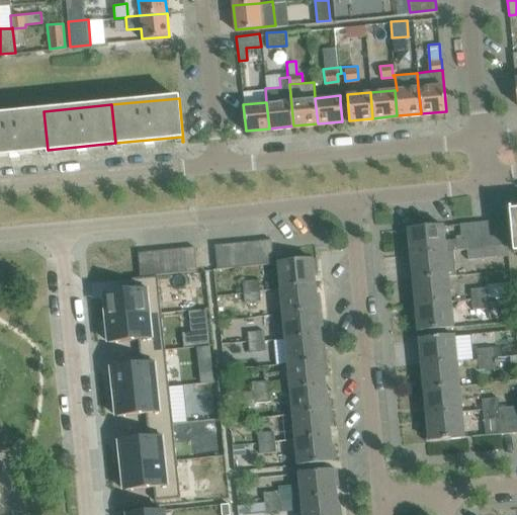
[(44,111),(0,115),(0,154),(48,150),(44,111)]
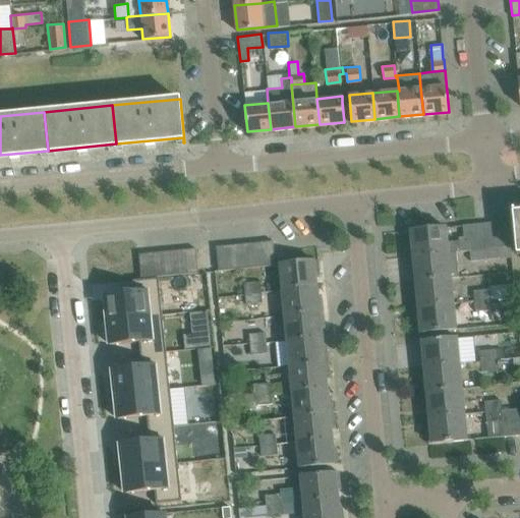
[(510,244),(507,219),(496,220),(498,245),(510,244)]
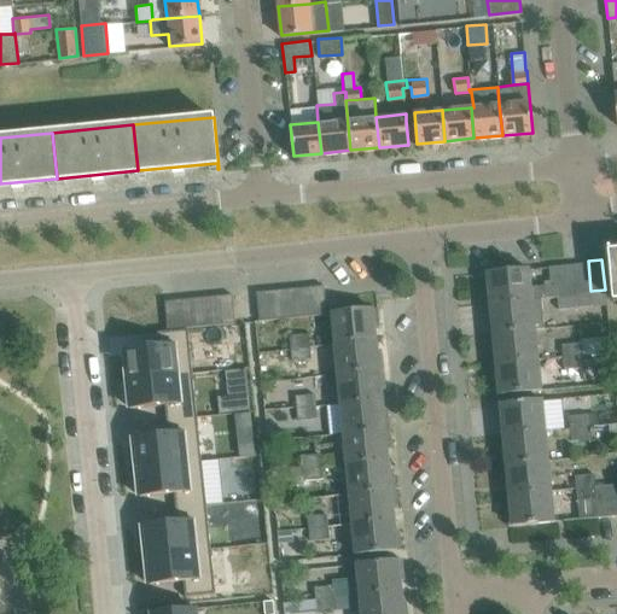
[(591,291),(588,261),(548,265),(549,282),(551,296),(591,291)]
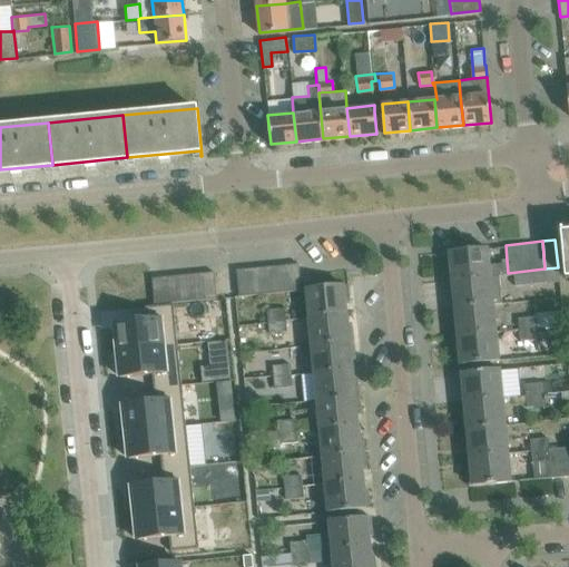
[(489,263),(488,246),(444,251),(447,270),(451,270),(452,279),(499,274),(508,273),(507,261),(489,263)]
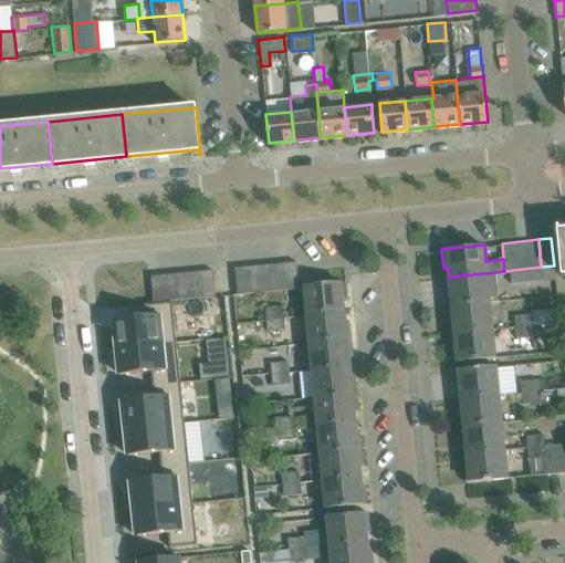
[(296,260),(284,261),(286,288),(299,287),(297,271),(296,260)]
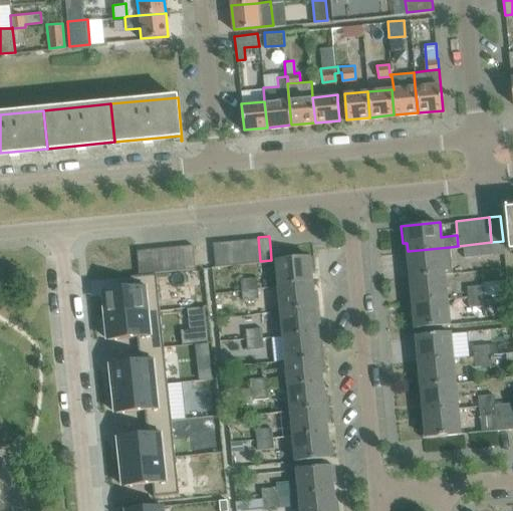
[(258,237),(246,238),(249,262),(260,261),(258,237)]
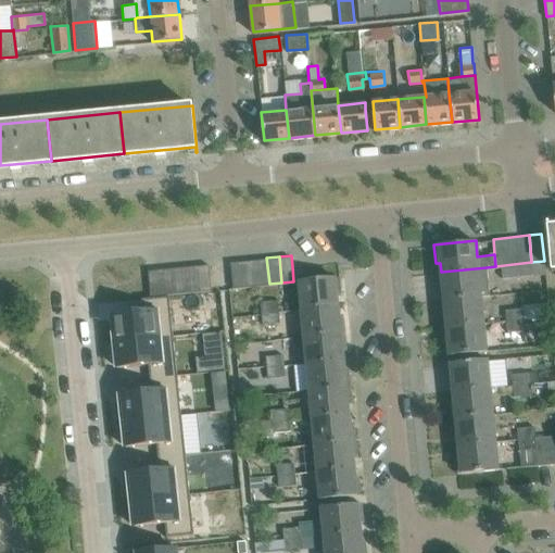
[(266,258),(254,259),(256,285),(269,284),(266,258)]
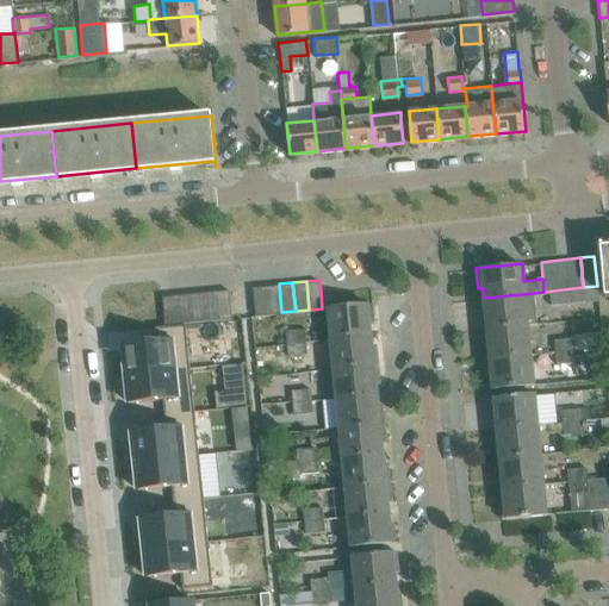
[(279,283),(266,285),(268,313),(281,312),(279,283)]
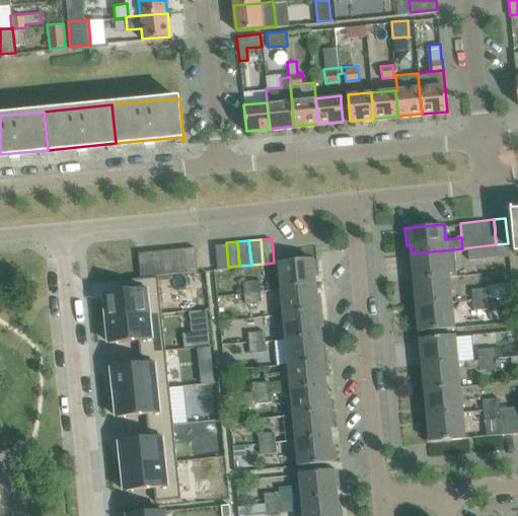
[(226,242),(215,243),(217,268),(228,267),(226,242)]
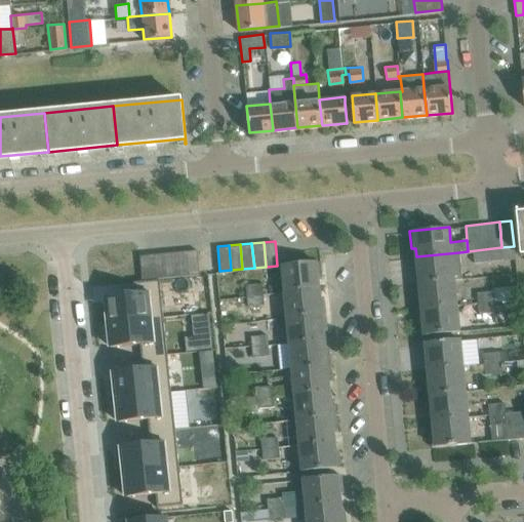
[(502,258),(501,247),(468,251),(469,262),(502,258)]
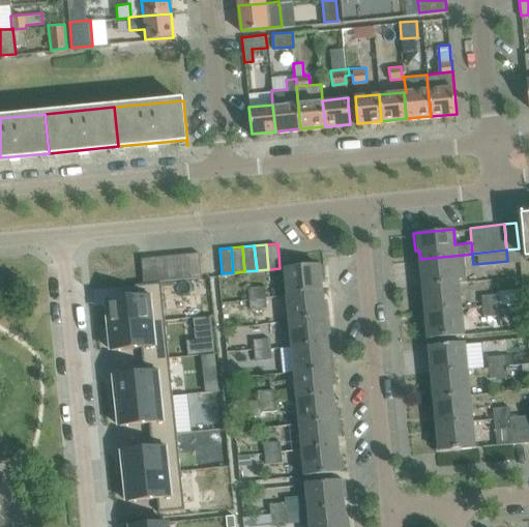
[(199,251),(187,252),(189,276),(201,275),(199,251)]
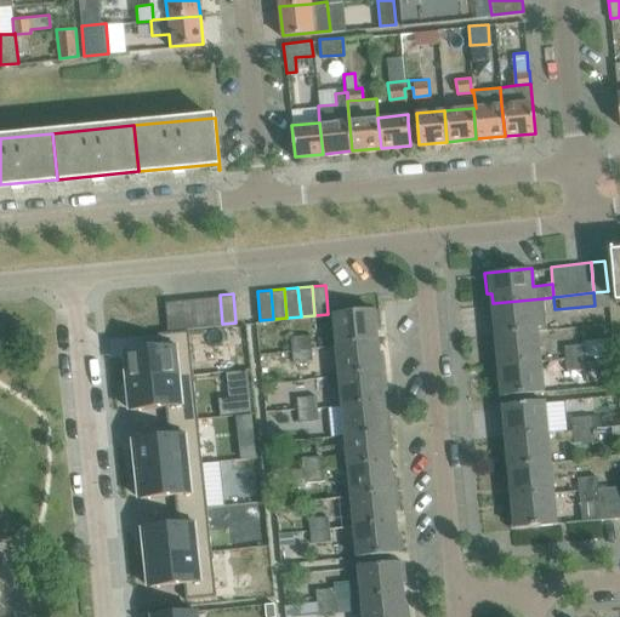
[(220,295),(205,296),(209,325),(222,324),(220,295)]
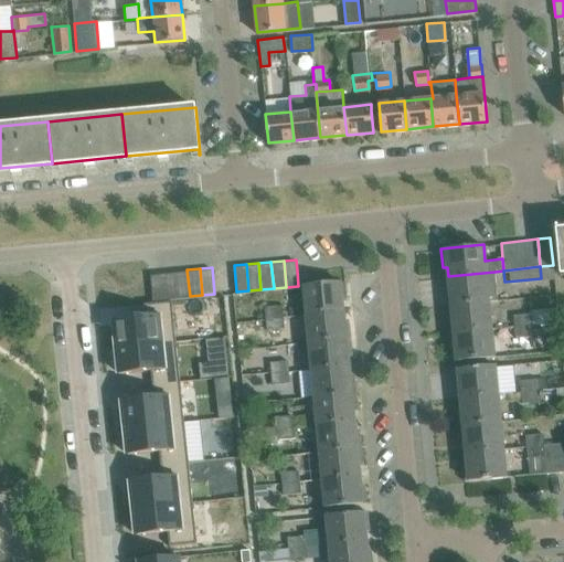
[(187,269),(174,272),(177,297),(190,296),(187,269)]
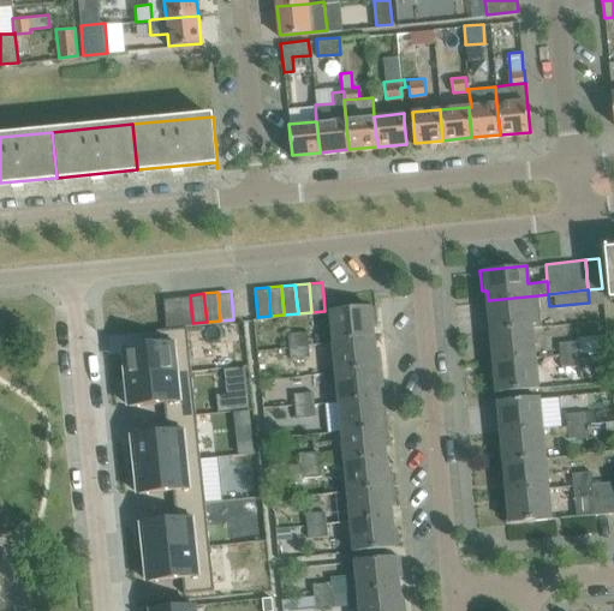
[(190,295),(177,297),(179,324),(192,323),(190,295)]
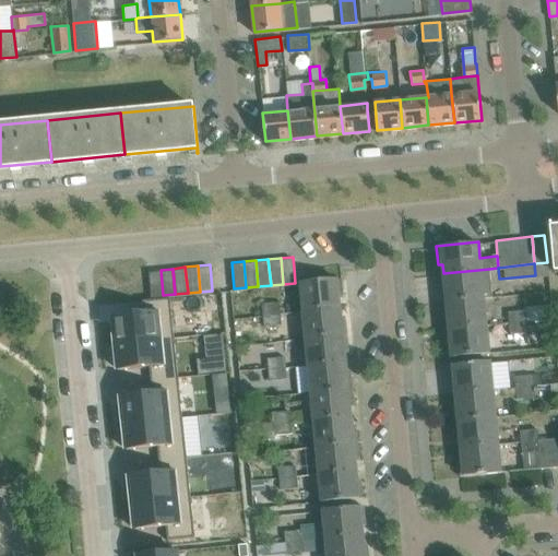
[(491,296),(489,269),(443,273),(444,283),(440,283),(442,300),(484,296),(484,297),(491,296)]
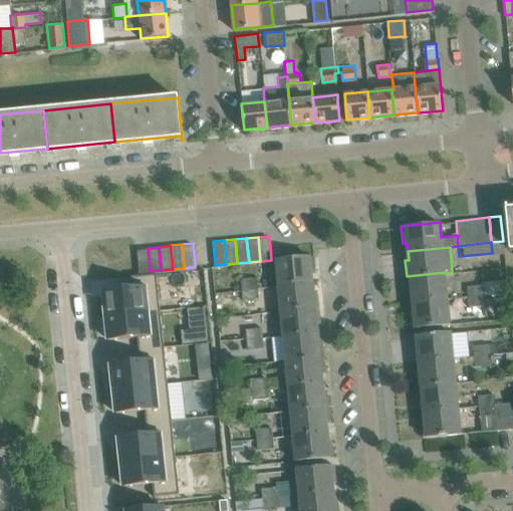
[(148,248),(137,249),(139,273),(150,271),(148,248)]
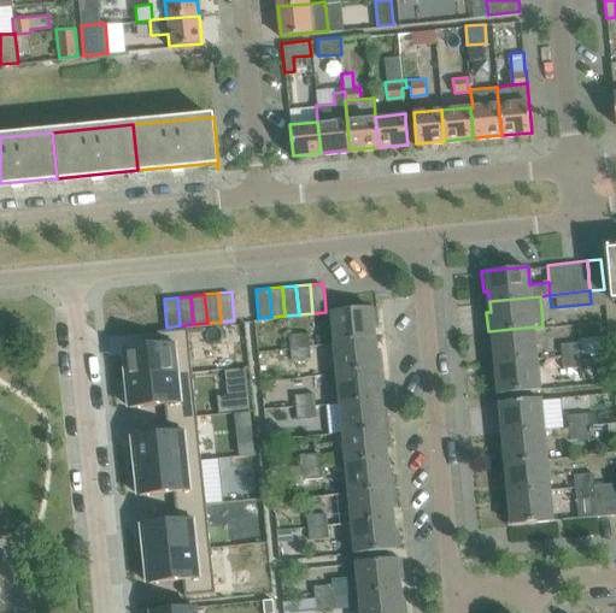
[(376,306),(330,311),(334,341),(375,336),(374,326),(379,326),(376,306)]
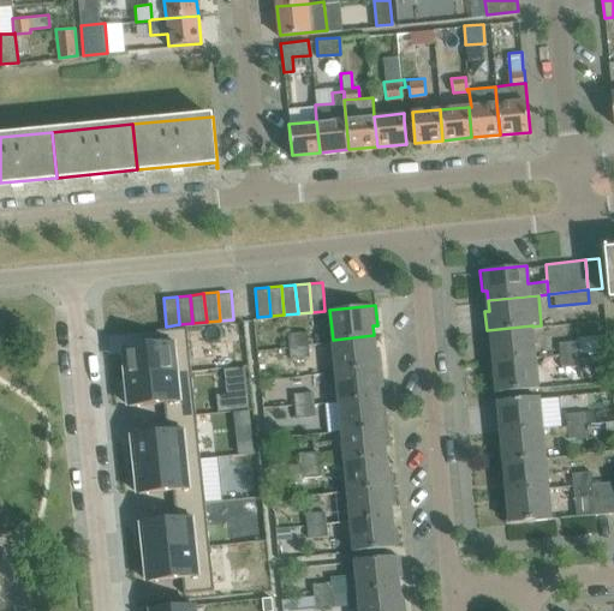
[(158,345),(124,347),(126,376),(191,370),(186,325),(156,329),(158,345)]
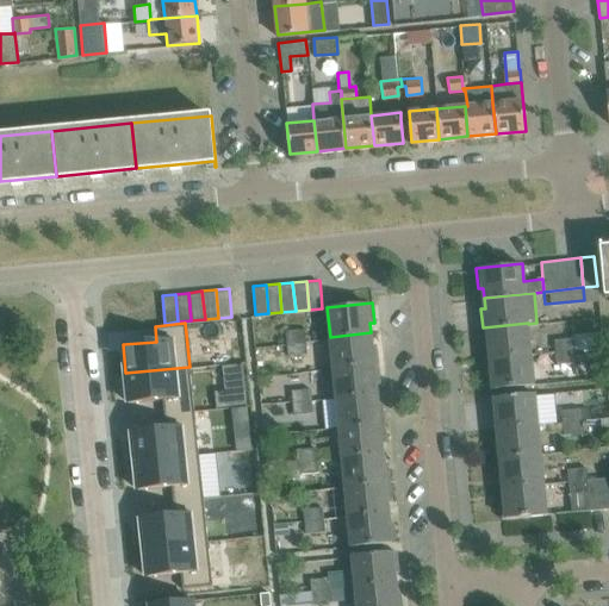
[(530,353),(528,324),(528,323),(483,328),(484,347),(489,347),(490,357),(530,353)]
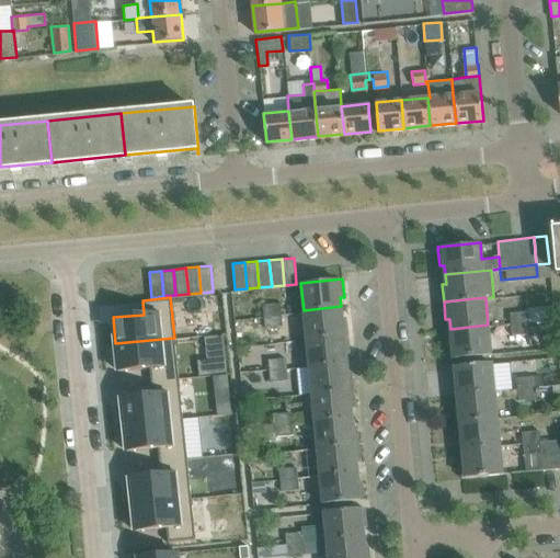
[(280,302),(262,304),(263,314),(281,311),(280,302)]
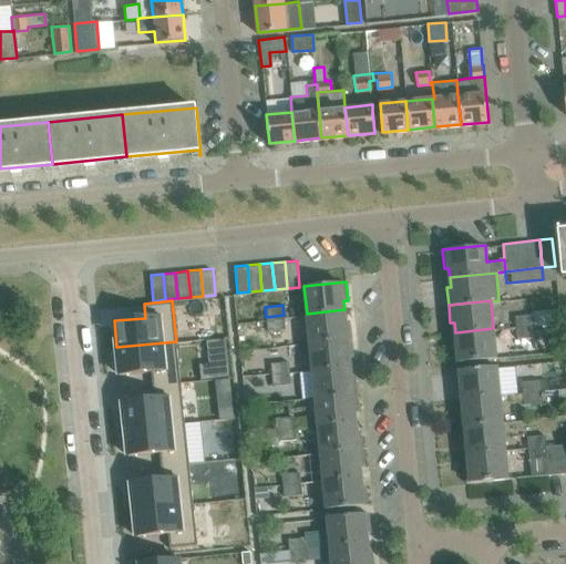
[(345,309),(307,314),(309,341),(351,337),(349,319),(346,320),(345,309)]
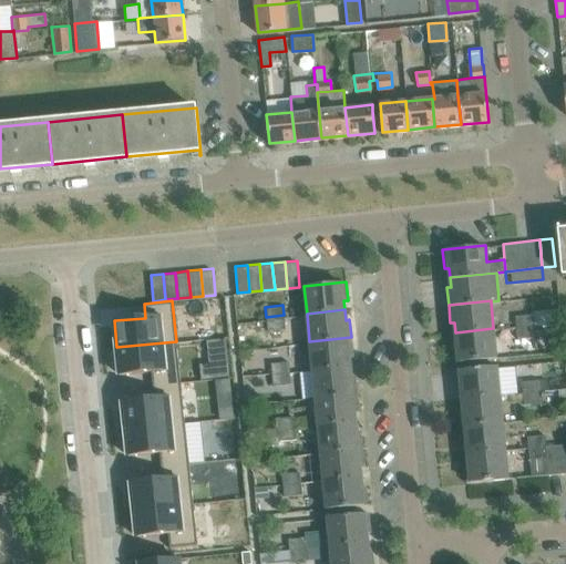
[(534,325),(533,313),(514,315),(515,326),(534,325)]
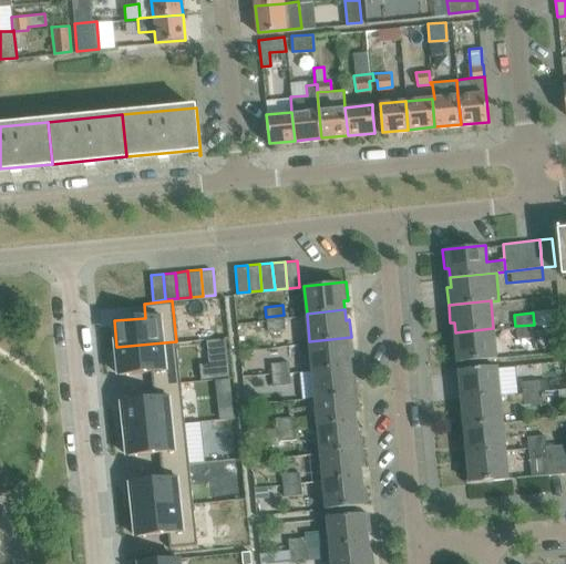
[(284,315),(266,317),(266,318),(267,329),(285,328),(284,315)]
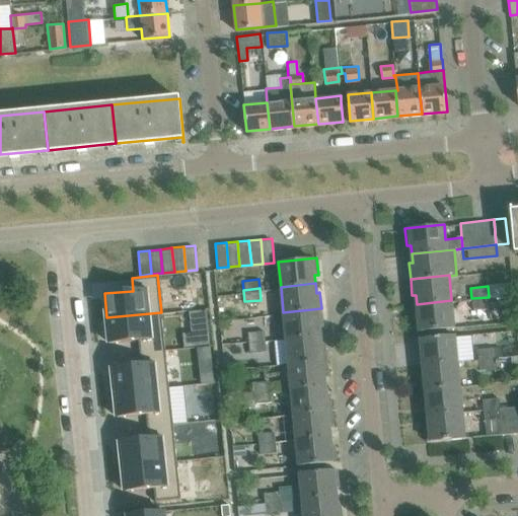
[(490,307),(489,297),(471,298),(472,309),(490,307)]
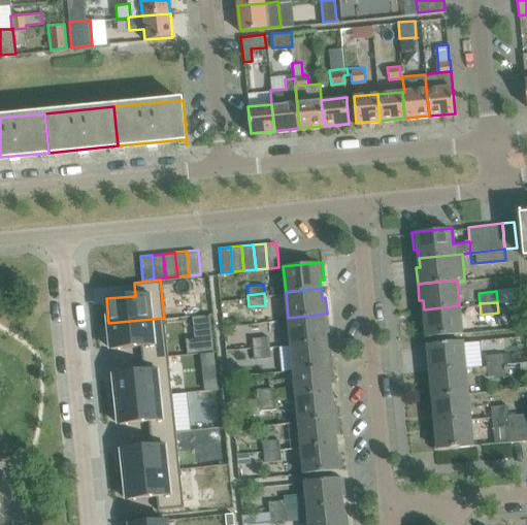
[(462,332),(459,305),(424,309),(425,319),(421,319),(423,335),(462,332)]
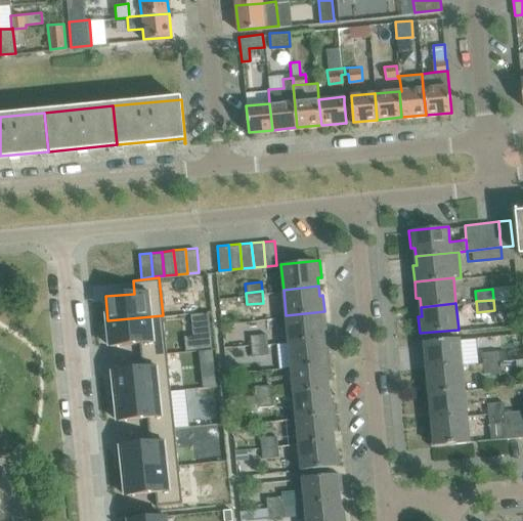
[(324,311),(286,315),(289,341),(323,337),(322,329),(327,328),(324,311)]
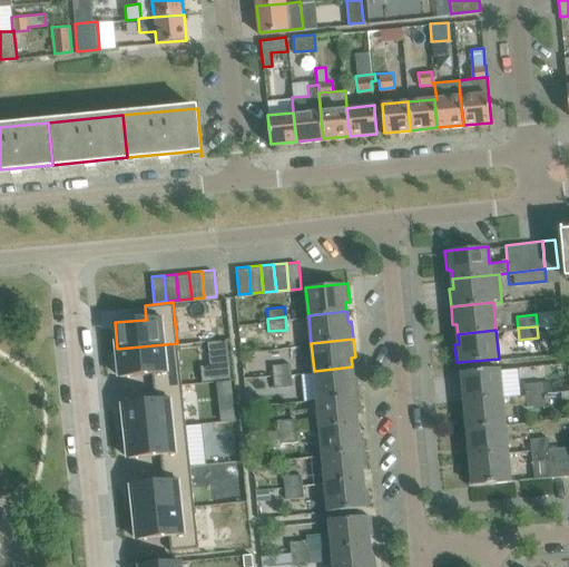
[(177,343),(117,349),(120,375),(151,372),(153,387),(180,383),(177,343)]
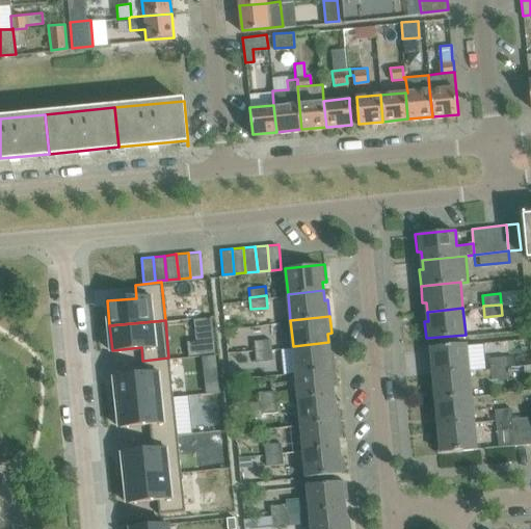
[(529,337),(475,343),(476,347),(495,345),(495,350),(530,347),(529,337)]
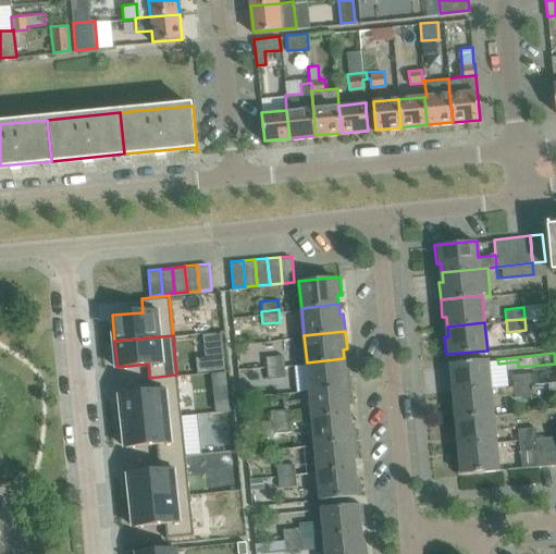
[(195,356),(196,371),(225,368),(223,354),(195,356)]
